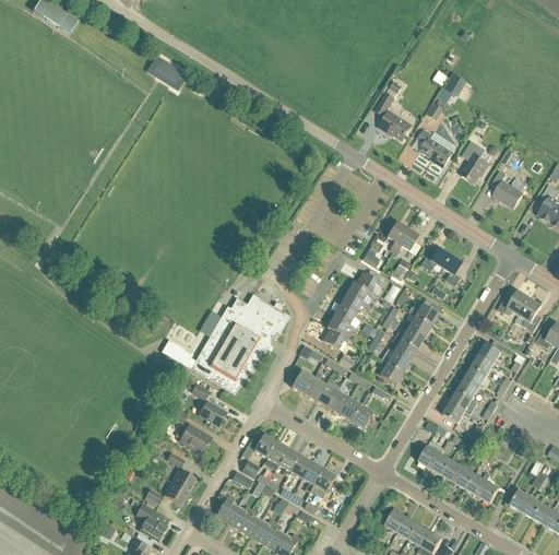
[(71,32),(78,21),(44,0),(39,0),(34,9),(71,32)]
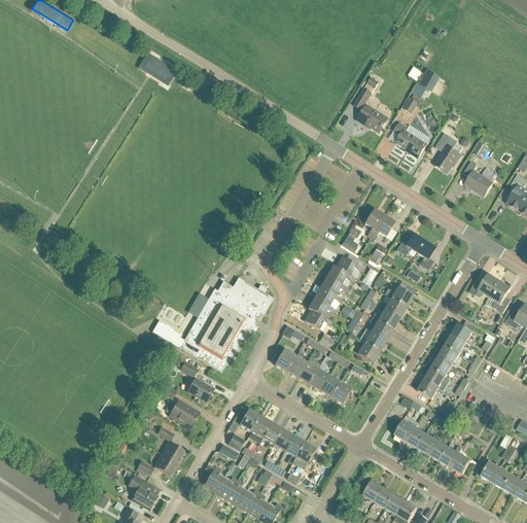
[(168,82),(176,70),(146,51),(138,65),(168,82)]
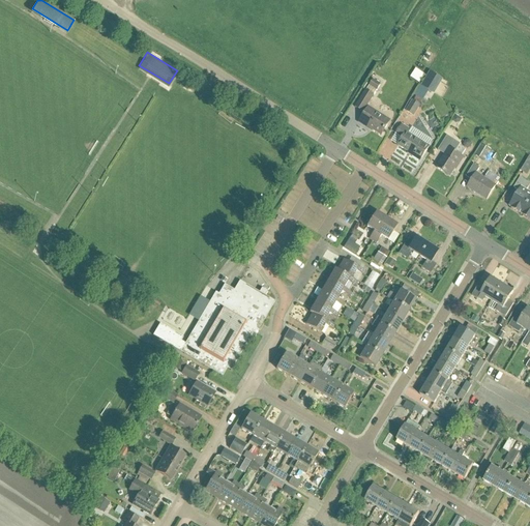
[(421,83),(434,90),(443,76),(430,68),(421,83)]
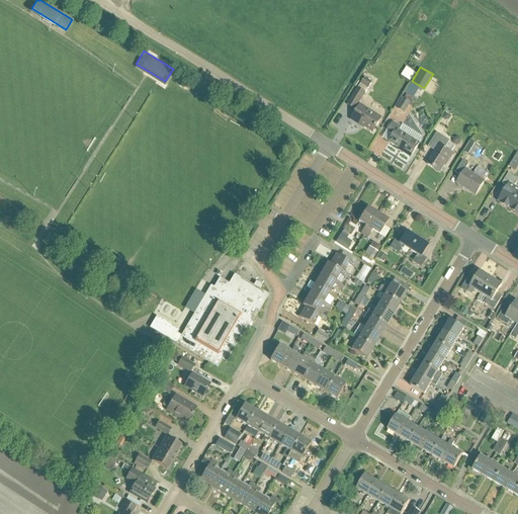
[(369,85),(372,80),(365,75),(361,81),(368,85),(369,85)]
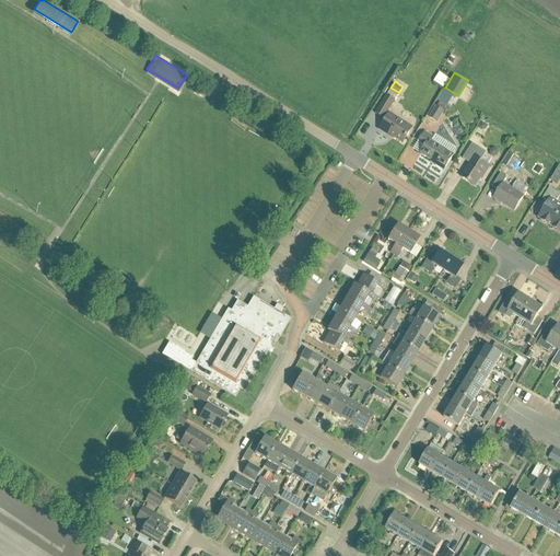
[(391,87),(387,92),(395,97),(398,92),(391,88),(391,87)]
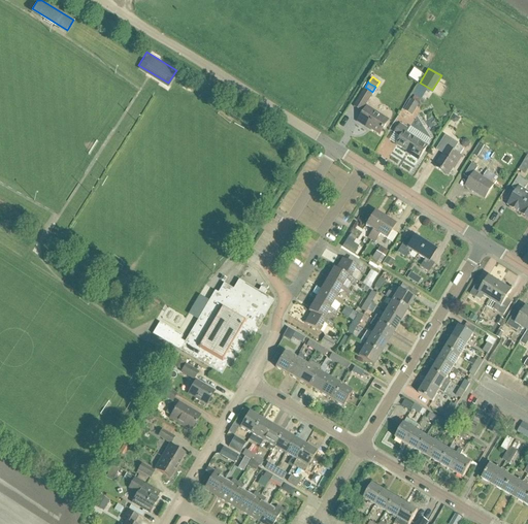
[(383,125),(388,117),(365,102),(372,92),(365,87),(354,104),(363,110),(357,120),(367,126),(368,125),(380,132),(384,126),(383,125)]
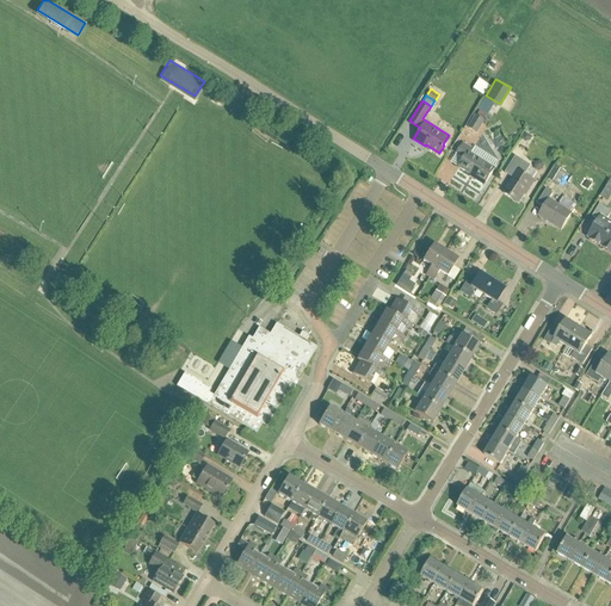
[(456,134),(469,118),(461,110),(446,125),(456,134)]
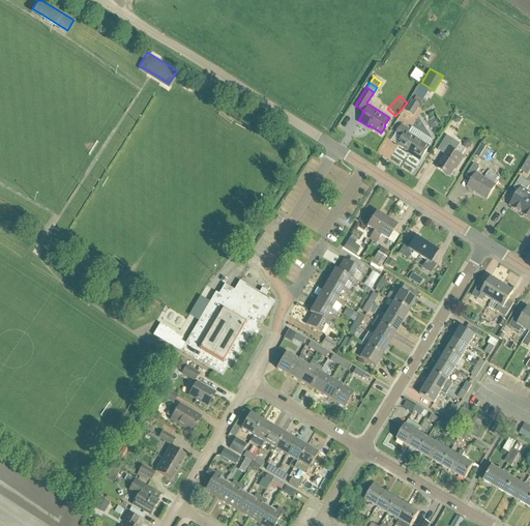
[(414,113),(420,103),(419,101),(413,97),(406,108),(414,113)]
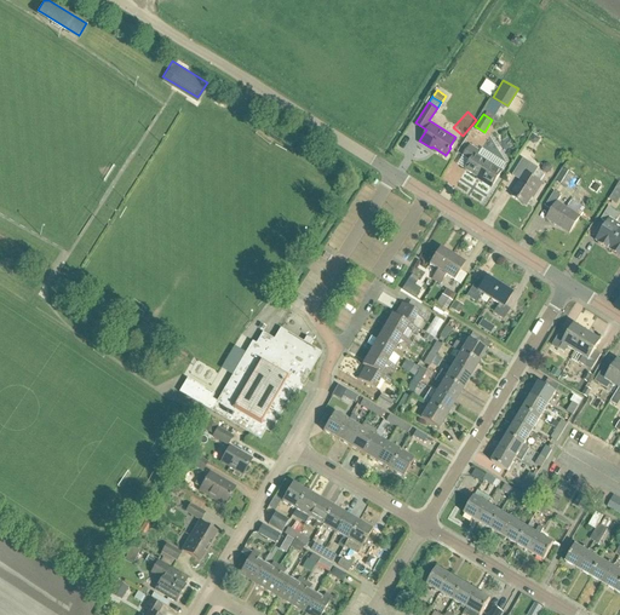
[(491,185),(503,167),(478,151),(481,148),(471,142),(463,154),(471,159),(465,167),(483,178),(482,179),(491,185)]
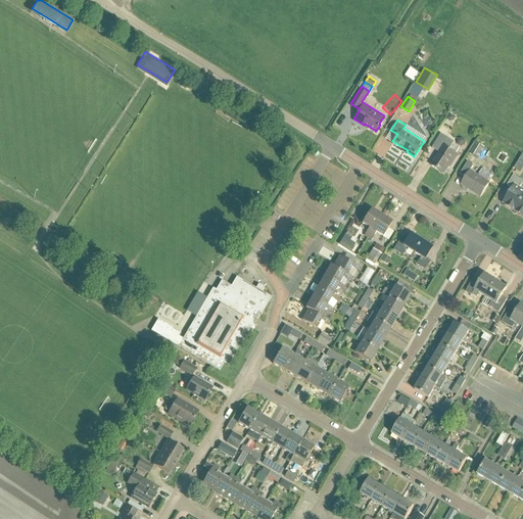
[(449,164),(458,152),(456,151),(460,145),(454,141),(455,139),(441,131),(432,145),(439,150),(431,162),(444,171),(448,163),(449,164)]
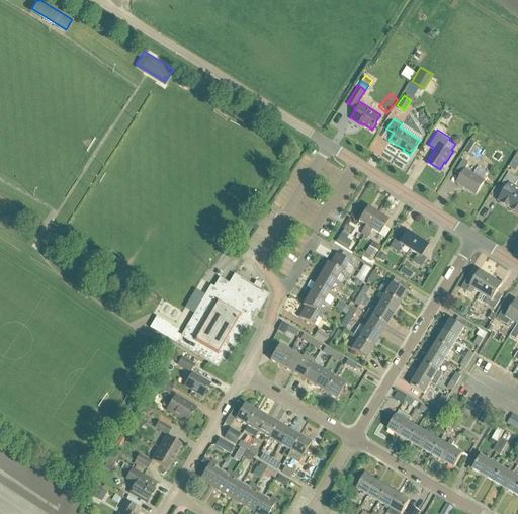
[(475,155),(481,144),(470,138),(464,148),(475,155)]
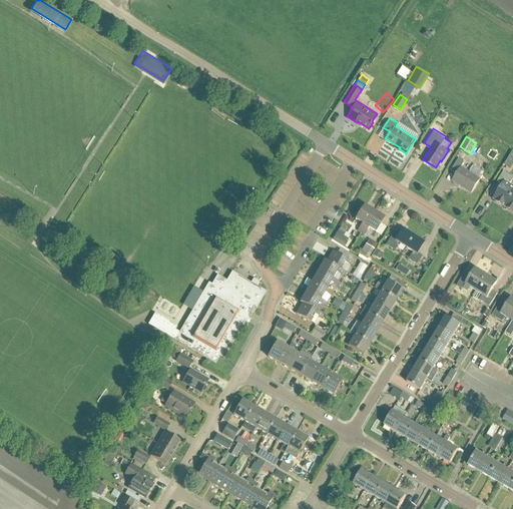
[(480,176),(469,169),(461,164),(465,159),(459,156),(451,168),(457,171),(452,178),(471,190),(480,176)]
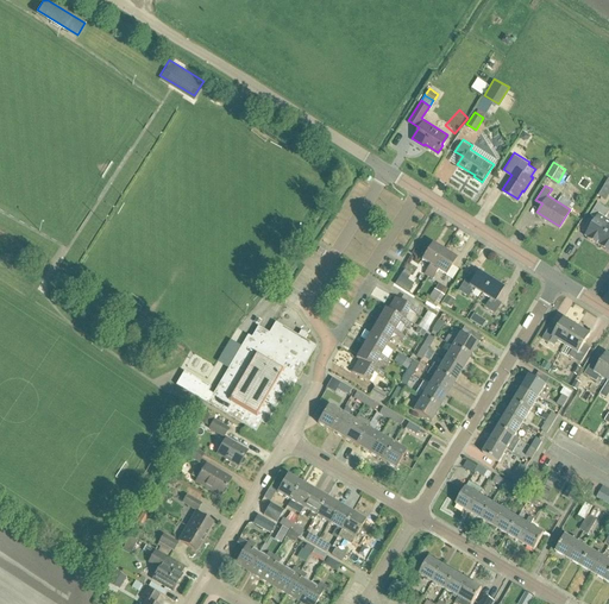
[(340,199),(343,193),(331,187),(327,193),(340,199)]
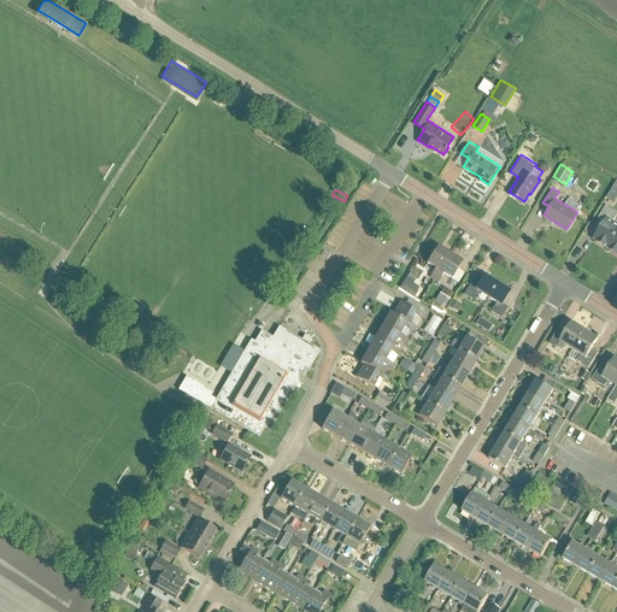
[(607,246),(616,229),(616,221),(613,218),(616,211),(616,210),(605,202),(598,216),(604,219),(593,237),(607,246)]
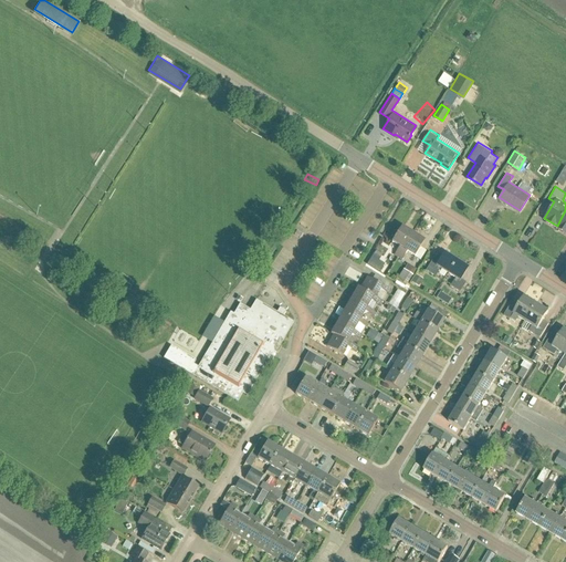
[(398,255),(412,230),(401,224),(391,239),(399,243),(394,252),(398,255)]
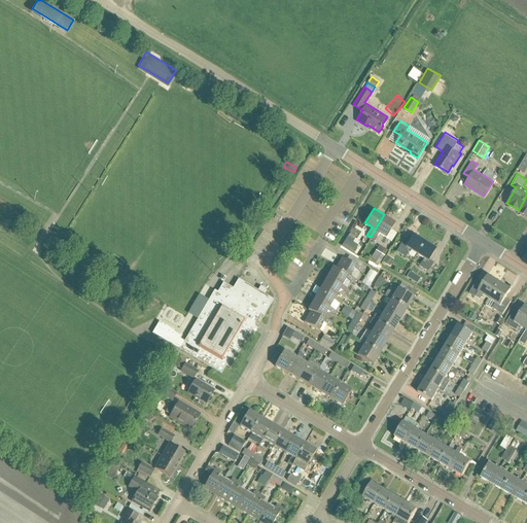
[(384,214),(371,237),(374,239),(379,232),(385,236),(395,221),(384,214)]
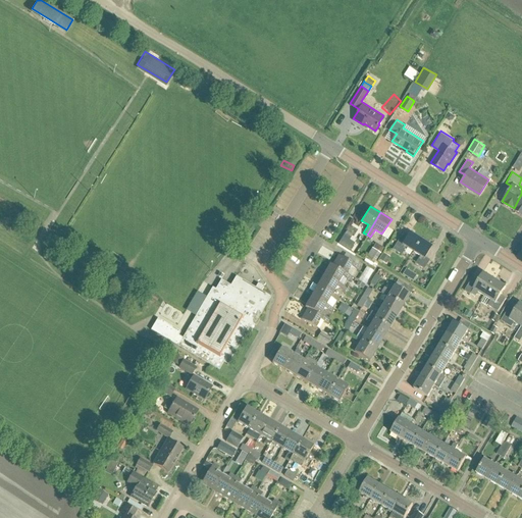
[(387,238),(394,227),(388,224),(382,234),(387,238)]
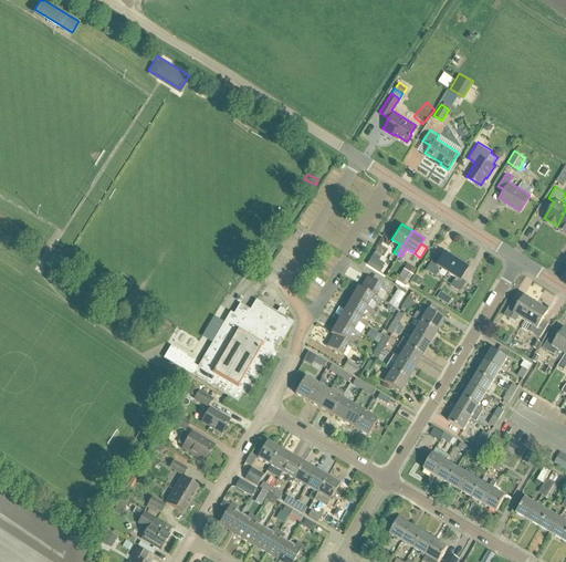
[(447,271),(456,258),(443,250),(436,261),(431,259),(425,268),(435,273),(440,266),(447,271)]
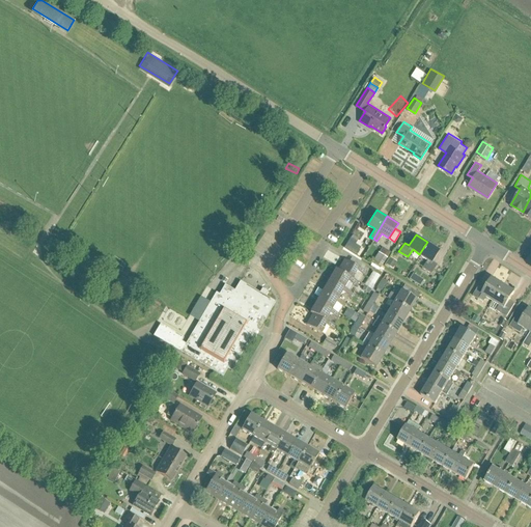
[(360,243),(356,241),(351,238),(346,244),(357,251),(362,244),(360,243)]
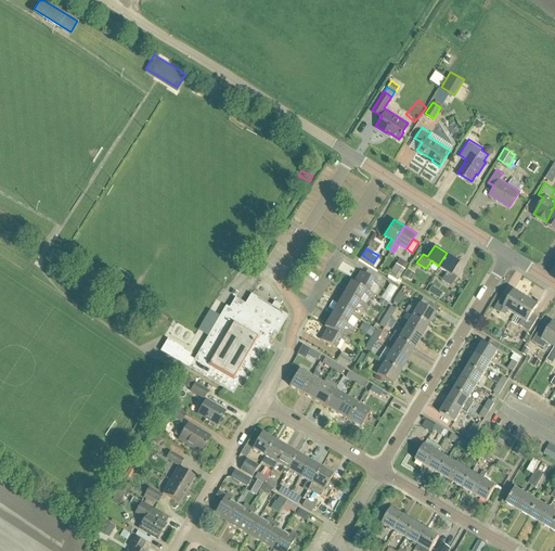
[(447,253),(438,266),(446,270),(441,278),(450,283),(456,274),(451,271),(459,260),(447,253)]
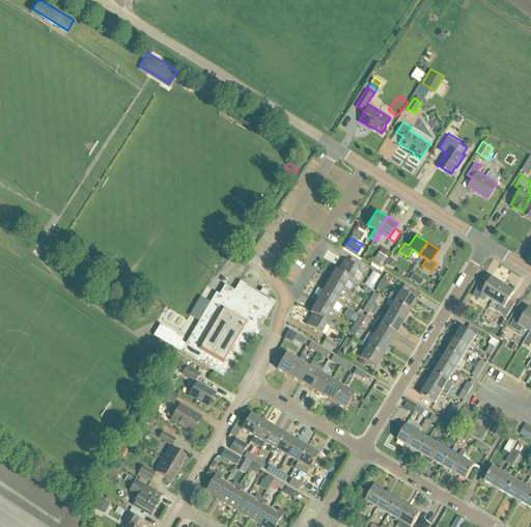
[(382,261),(390,249),(383,245),(380,250),(379,249),(370,261),(382,269),(385,264),(382,261)]
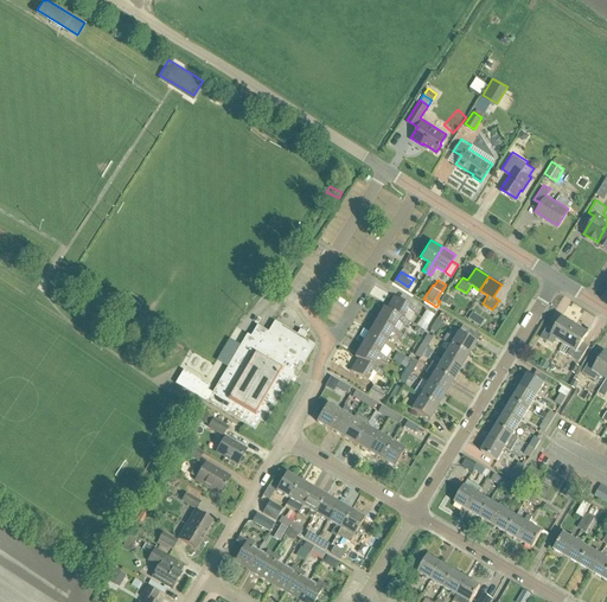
[(446,290),(440,299),(447,303),(452,295),(446,290)]
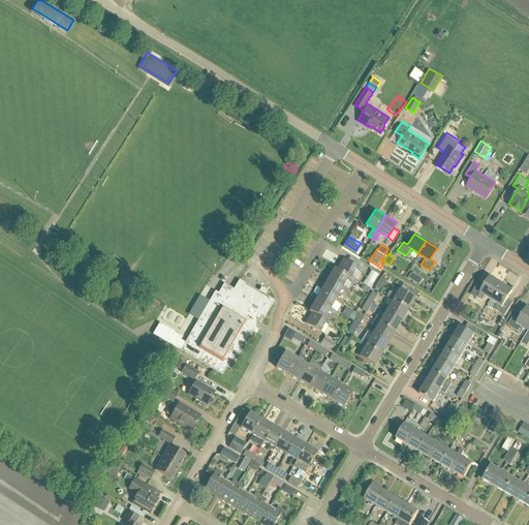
[(337,267),(351,275),(355,268),(364,273),(366,269),(343,256),(337,267)]
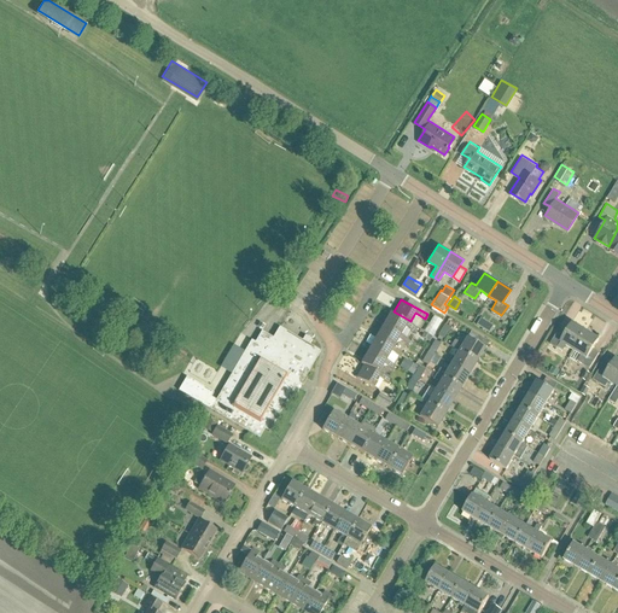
[(410,321),(394,311),(390,310),(383,322),(401,332),(406,323),(414,330),(417,325),(410,321)]
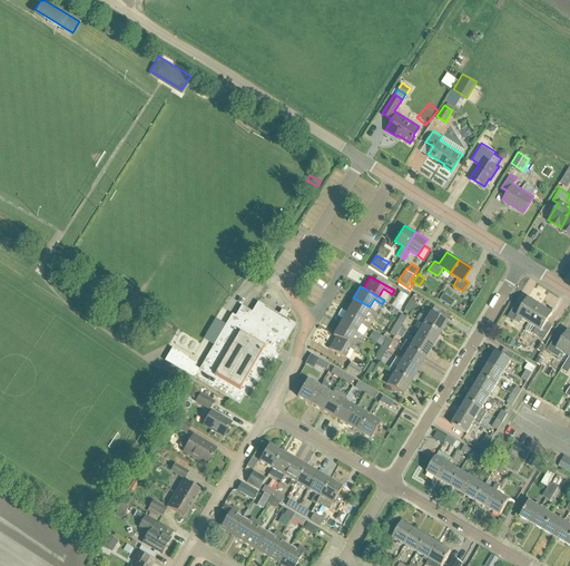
[(391,303),(399,309),(403,301),(406,294),(399,290),(391,303)]
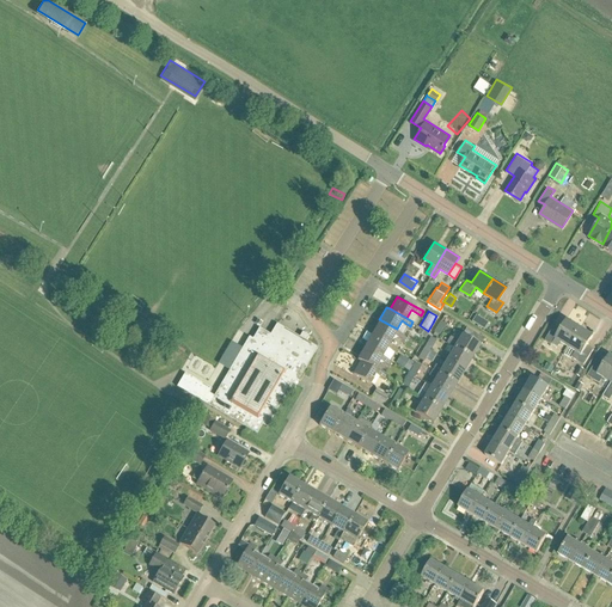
[(483,317),(476,312),(472,318),(478,323),(483,317)]
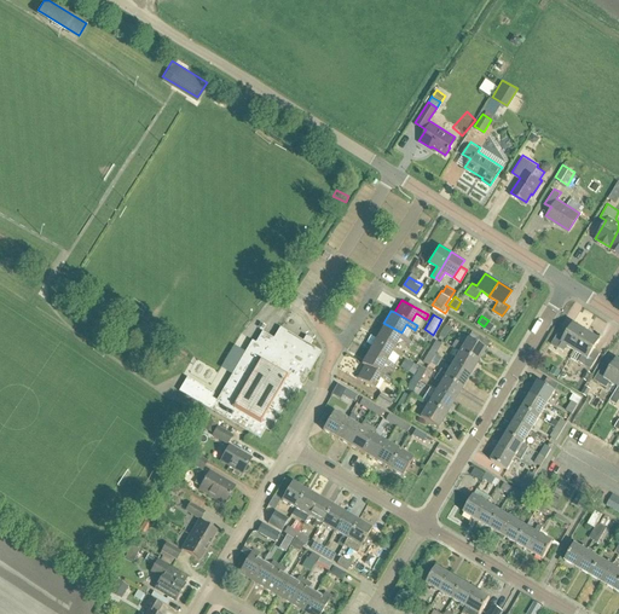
[(574,348),(586,329),(573,320),(567,330),(561,326),(551,342),(557,346),(559,343),(565,348),(567,343),(574,348)]
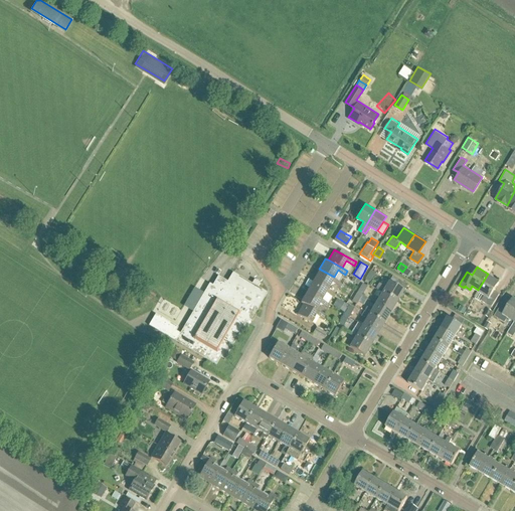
[(341,282),(334,277),(319,269),(313,280),(328,288),(332,281),(339,285),(341,282)]
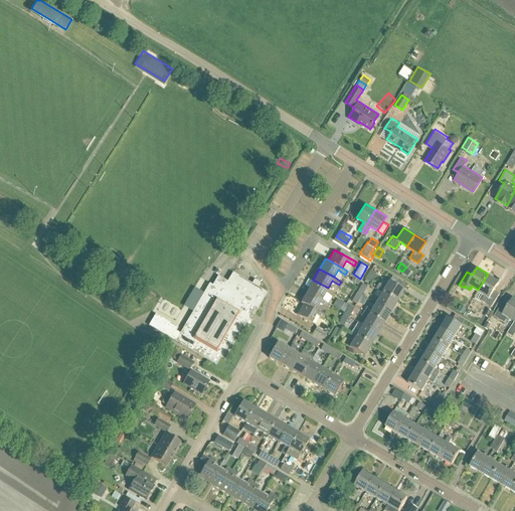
[(369,280),(375,271),(370,269),(364,277),(365,278),(369,280)]
